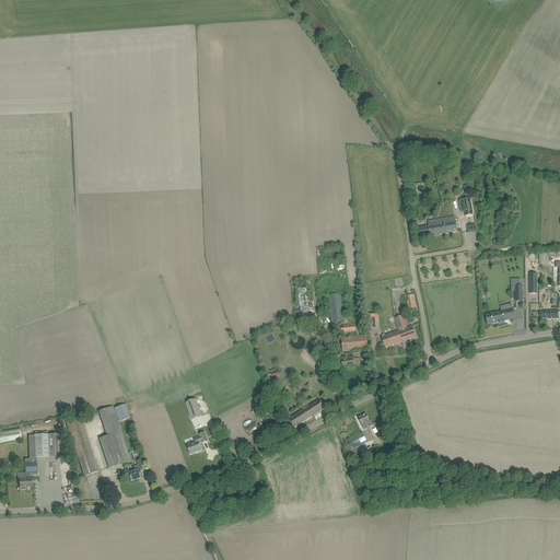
[(474,214),(470,198),(458,200),(461,212),(464,211),(465,217),(474,214)]
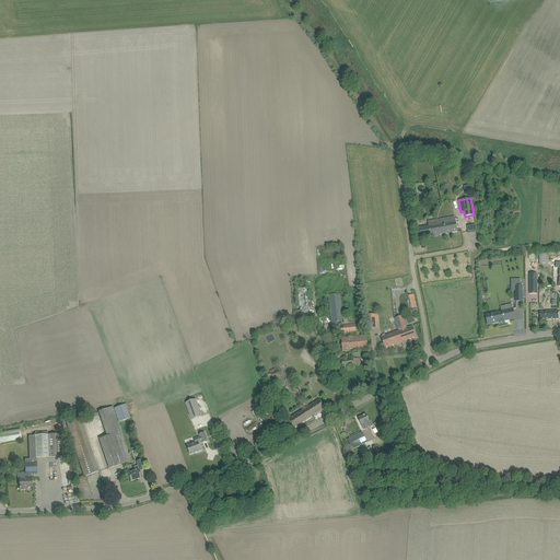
[(455,217),(433,220),(429,221),(429,226),(419,228),(420,238),(457,232),(455,217)]
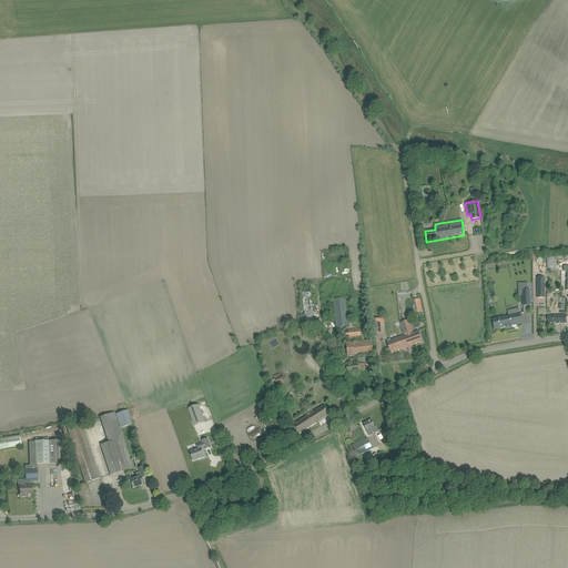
[(314,325),(311,292),(302,293),(304,315),(300,315),(301,326),(314,325)]
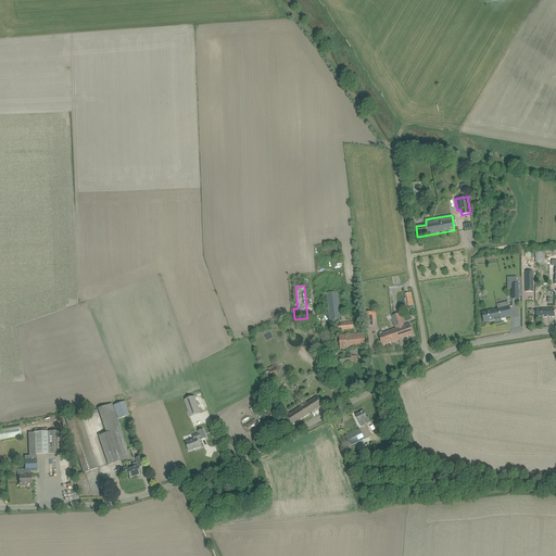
[(345,291),(338,292),(327,293),(318,294),(319,301),(327,300),(330,320),(341,319),(338,295),(346,294),(345,291)]
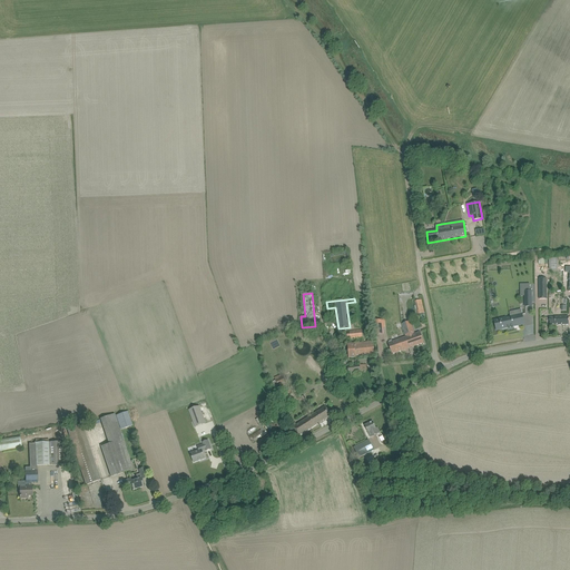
[(424,313),(422,300),(415,301),(418,314),(424,313)]
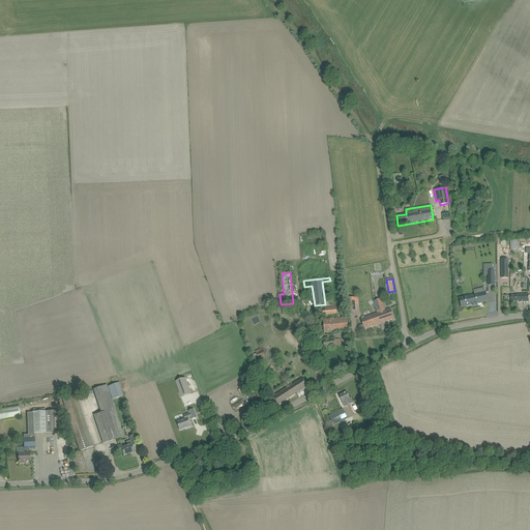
[(460,298),(462,307),(482,302),(480,293),(460,298)]
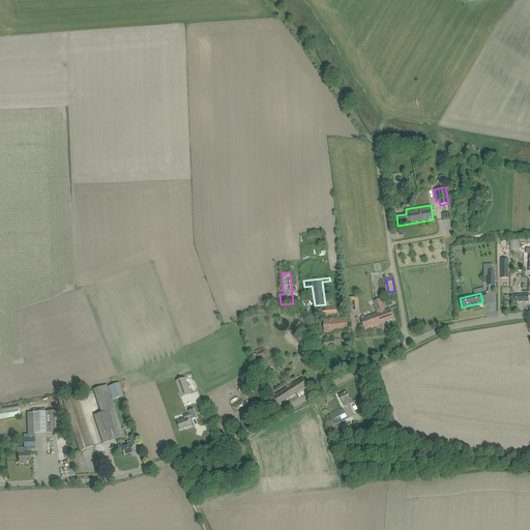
[(352,298),(348,298),(349,312),(356,311),(355,301),(353,301),(352,298)]
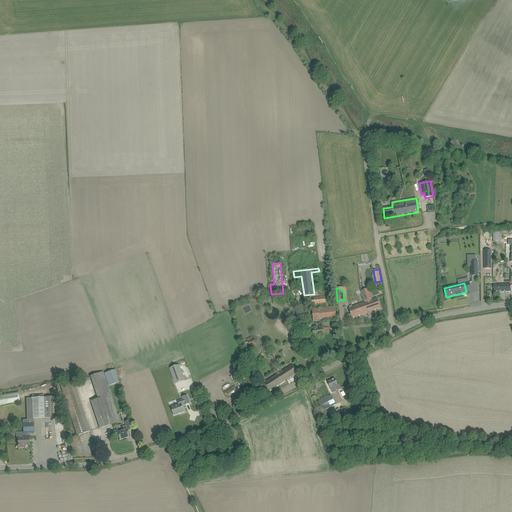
[(364,303),(368,313),(381,308),(377,298),(372,300),(372,299),(369,288),(360,291),(364,303)]
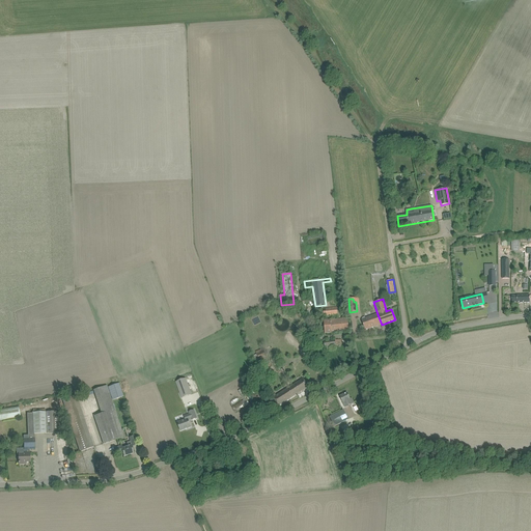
[(326,314),(326,316),(337,315),(337,307),(325,308),(326,311),(323,311),(324,314),(326,314)]
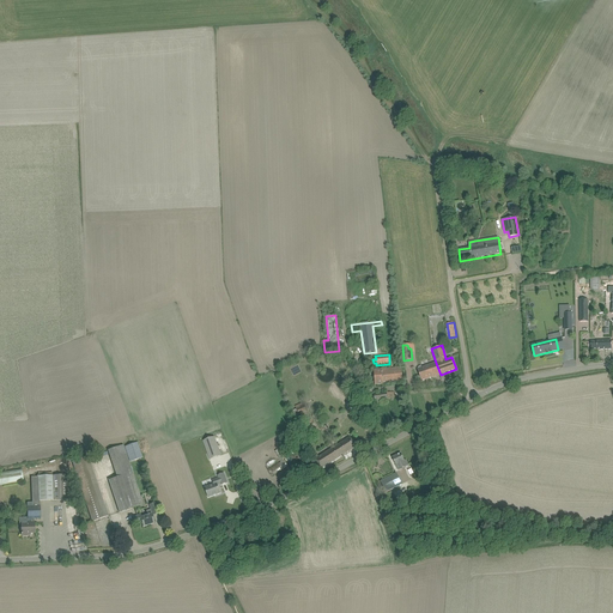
[(441,375),(436,363),(423,368),(422,366),(418,368),(418,369),(417,369),(422,381),(441,375)]
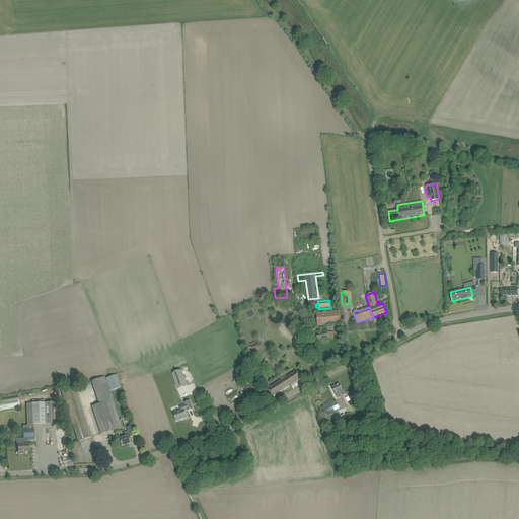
[(316,313),(317,321),(317,326),(323,325),(323,324),(341,322),(340,311),(316,313)]
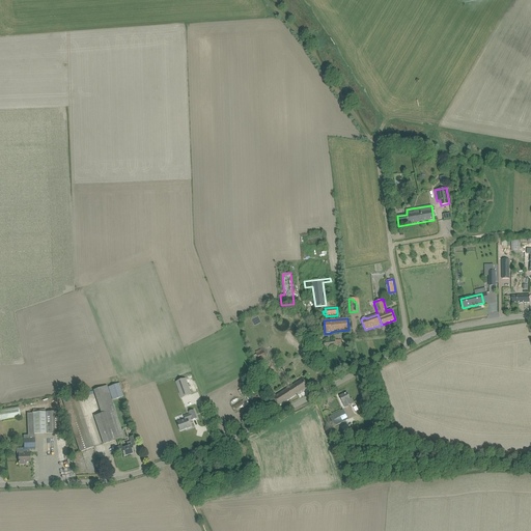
[(324,342),(326,350),(337,347),(336,345),(341,345),(341,340),(324,342)]
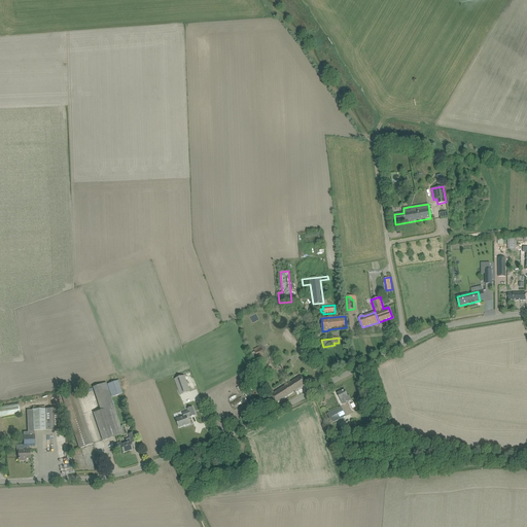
[(254,352),(257,357),(265,354),(260,346),(254,349),(255,351),(254,352)]
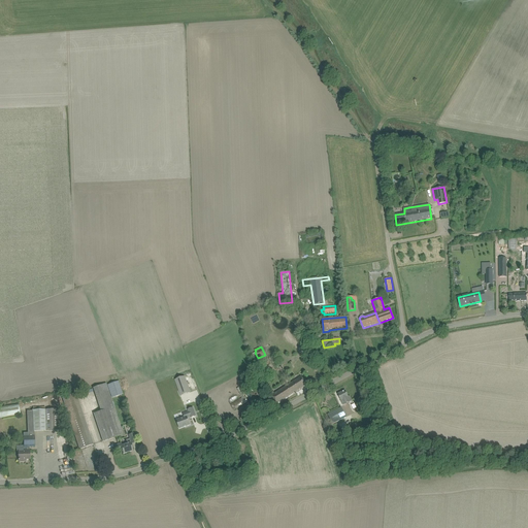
[(261,369),(262,369),(262,371),(267,373),(268,369),(267,369),(271,367),(269,364),(268,364),(267,363),(261,366),(262,368),(261,369)]
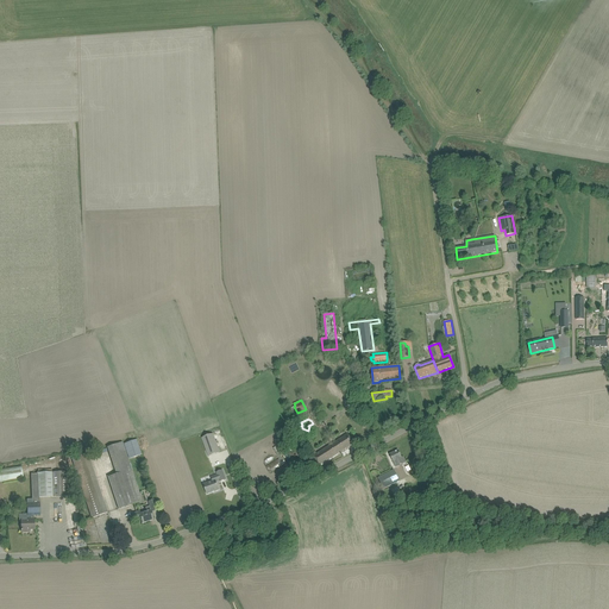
[(202,438),(208,457),(220,453),(213,434),(202,438)]
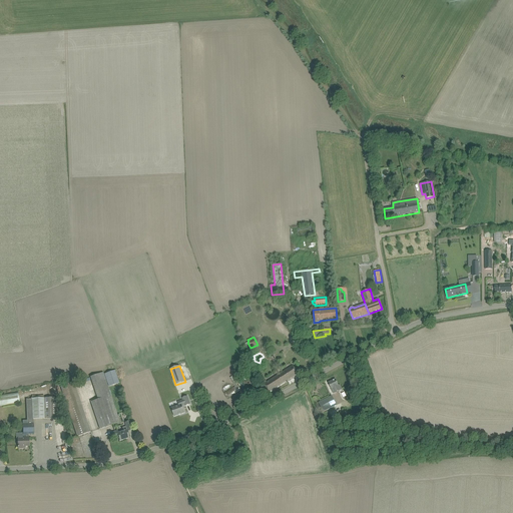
[(264,384),(267,388),(269,392),(298,374),(293,366),(264,384)]
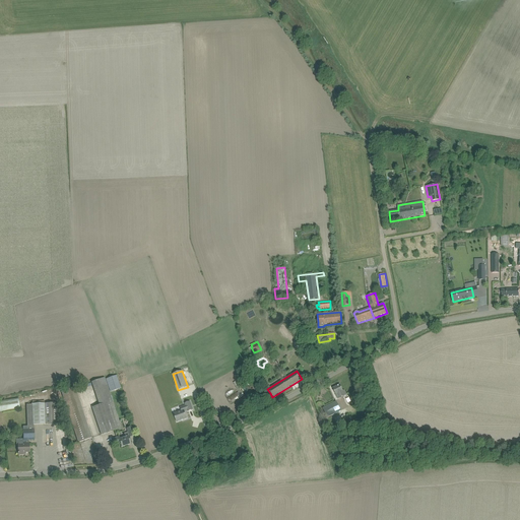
[(92,407),(100,430),(102,435),(122,428),(109,390),(119,386),(116,377),(111,378),(106,380),(105,378),(91,382),(100,405),(92,407)]
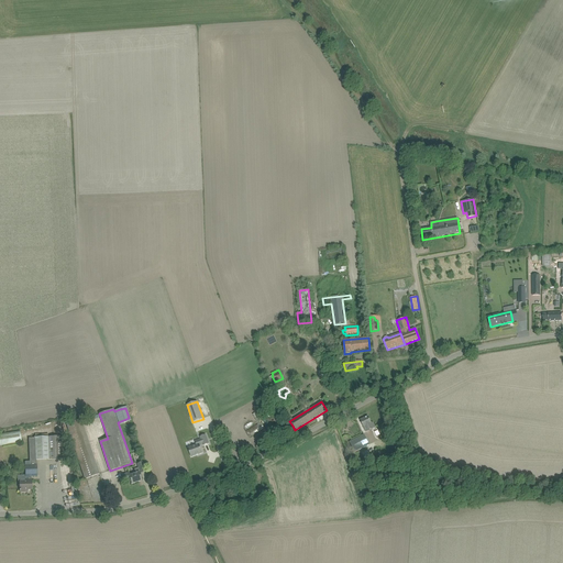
[(265,418),(271,426),(282,419),(277,411),(271,415),(272,415),(265,418)]
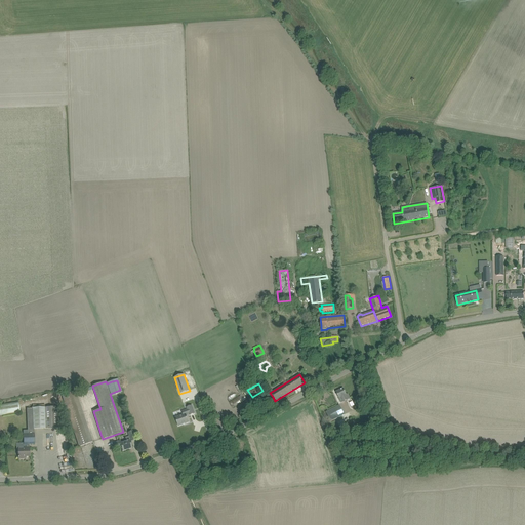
[(335,393),(339,399),(341,403),(350,399),(348,394),(347,395),(344,389),(335,393)]
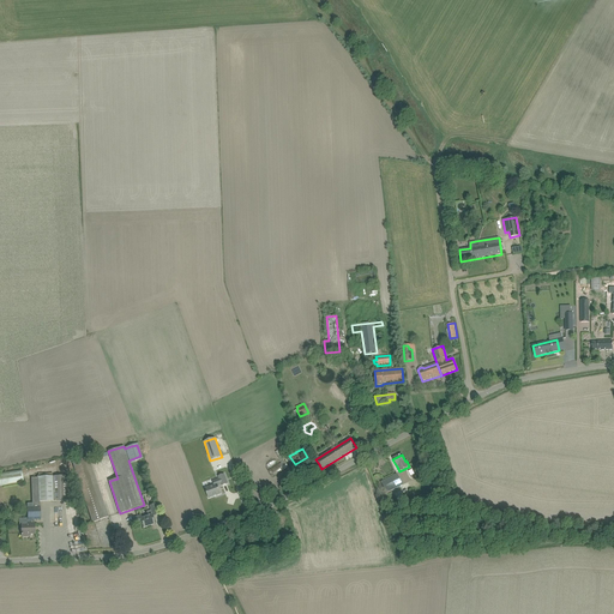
[(72,463),(90,517),(92,523),(108,517),(89,458),(72,463)]
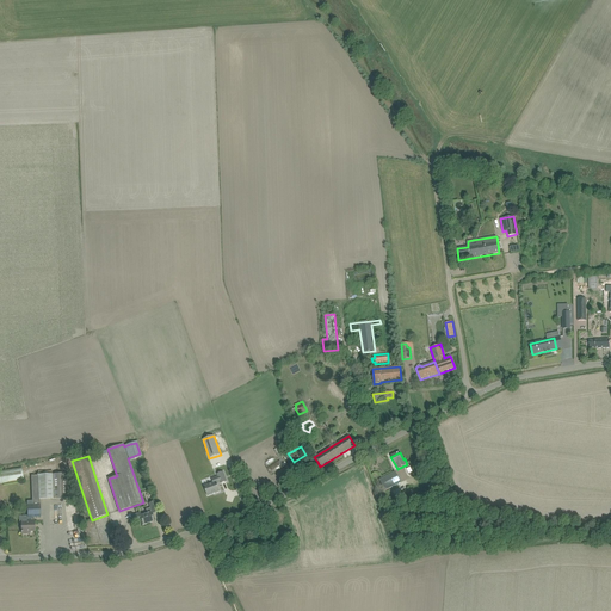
[(266,468),(271,475),(288,466),(283,458),(266,468)]
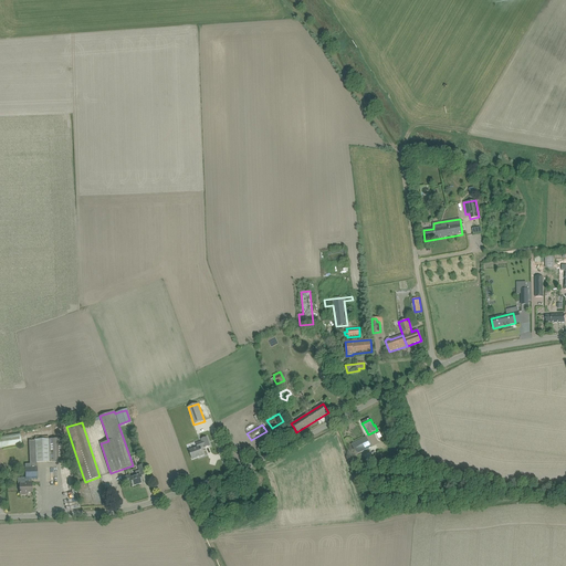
[(13,439),(3,441),(4,447),(20,443),(19,437),(13,439)]
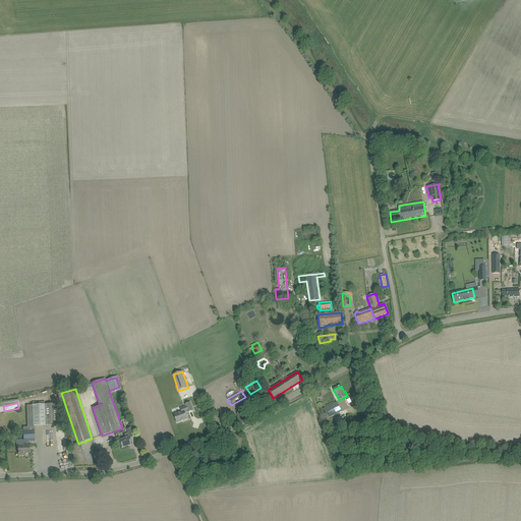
[(342,411),(337,402),(323,409),(328,418),(342,411)]
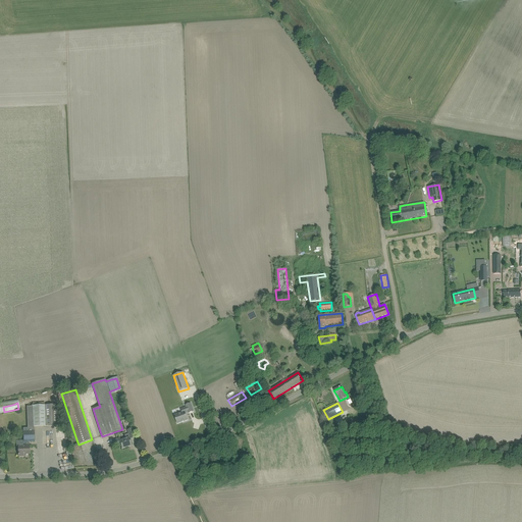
[(174,415),(177,424),(188,420),(186,413),(189,412),(189,413),(194,411),(191,404),(186,405),(187,407),(181,409),(183,413),(174,415)]
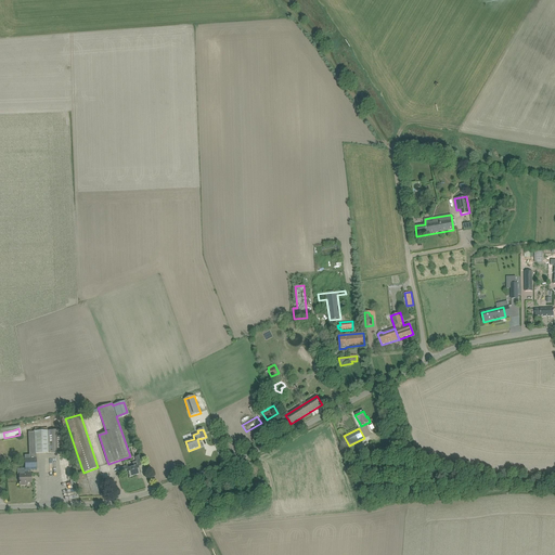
[(61,430),(35,431),(28,431),(29,455),(25,455),(25,468),(18,469),(17,470),(17,476),(20,476),(20,480),(20,486),(27,485),(27,483),(31,482),(31,473),(28,473),(28,470),(37,469),(36,453),(62,452),(61,430)]
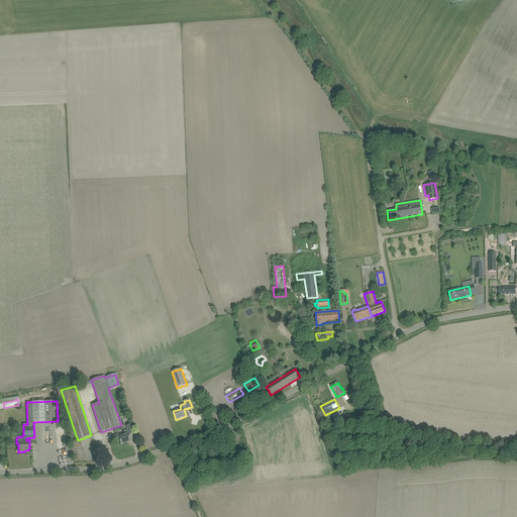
[(127,430),(123,431),(124,435),(119,436),(118,434),(113,436),(116,443),(120,442),(121,444),(130,441),(129,437),(130,437),(129,434),(133,433),(131,428),(130,424),(125,426),(127,430)]
